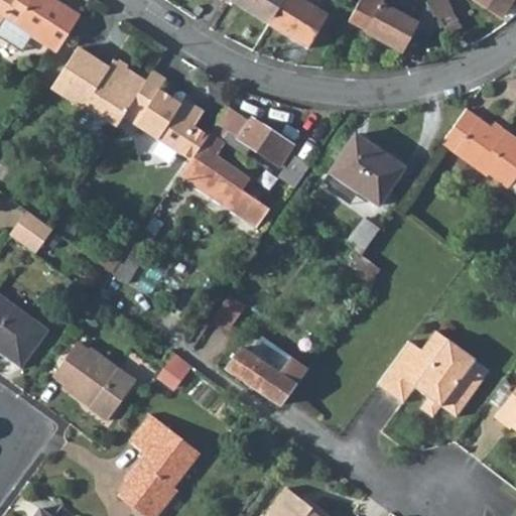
[(0,0),(0,24),(3,19),(27,34),(54,52),(78,17),(51,0),(0,0)]
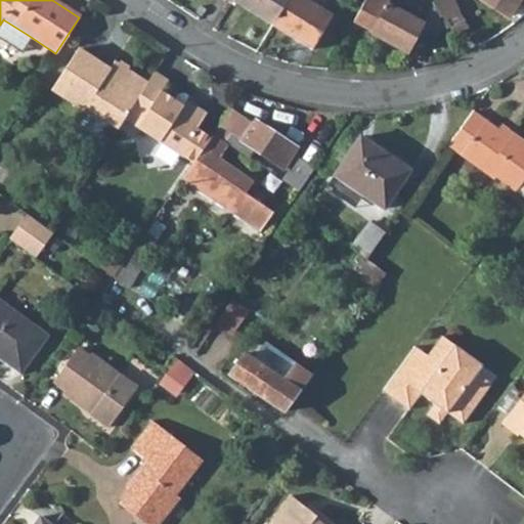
[(231,0),(231,1),(270,26),(286,0),(231,0)]
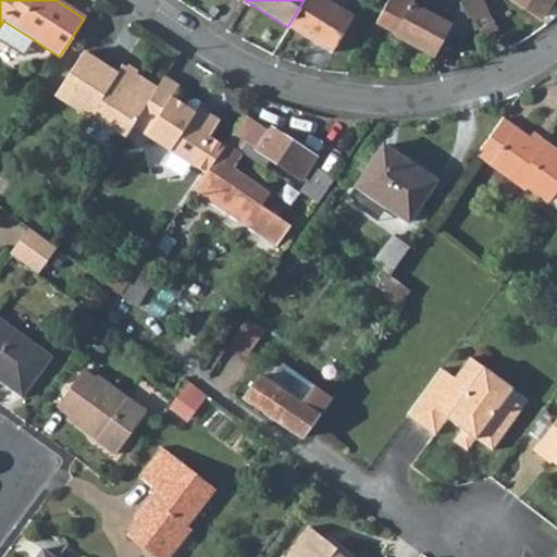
[(322,0),(304,0),(287,27),(330,53),(351,19),(322,0)]
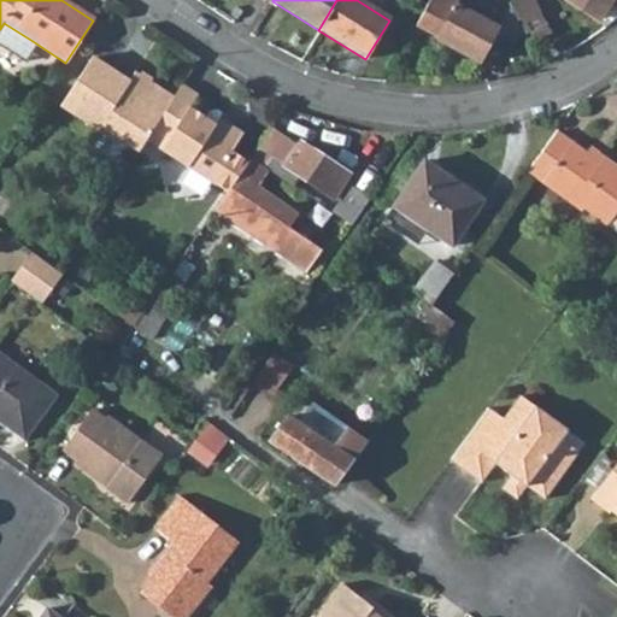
[(526,0),(519,0),(513,13),(528,45),(548,35),(535,5),(526,0)]
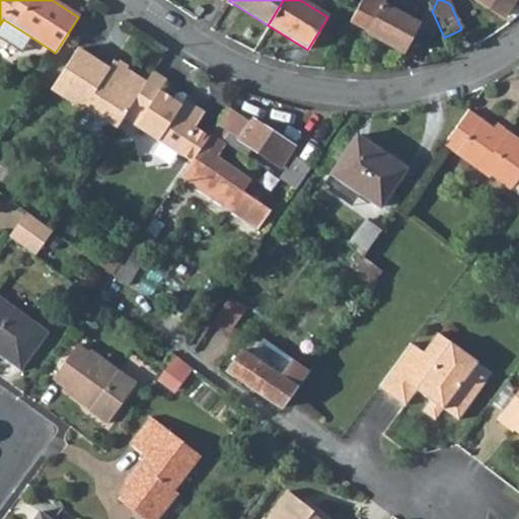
[(518,0),(475,0),(475,1),(501,16),(508,6),(511,8),(516,0),(518,0)]
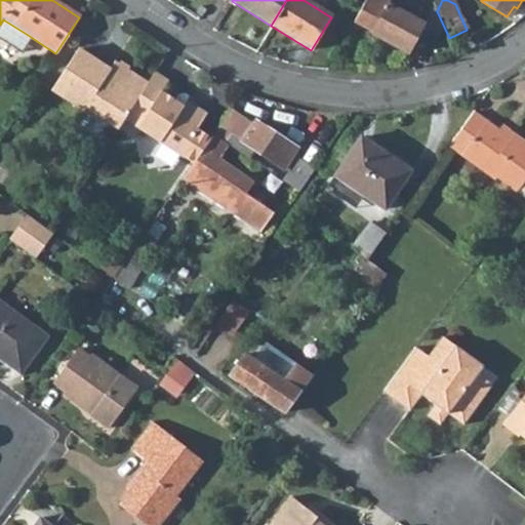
[(386,4),(370,33),(407,53),(423,26),(386,4)]
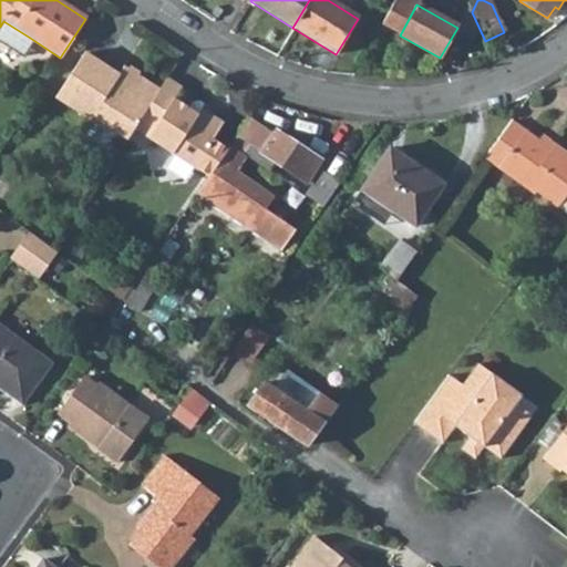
[(3,21),(0,27),(0,38),(21,51),(30,38),(3,21)]
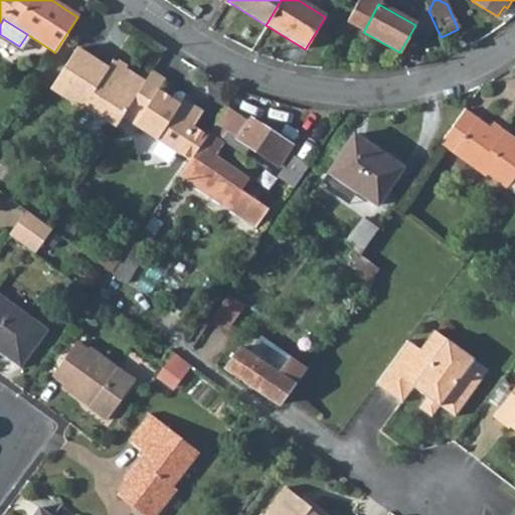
[(82,107),(114,128),(121,117),(127,109),(143,83),(112,62),(107,70),(75,49),(49,91),(80,110),(82,107)]
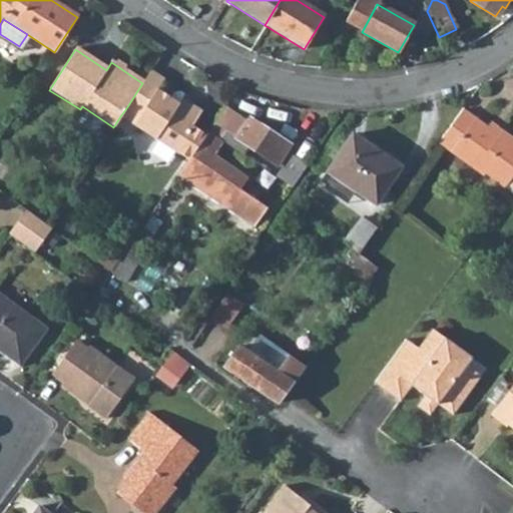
[(142,83),(126,108),(139,117),(133,124),(174,152),(187,161),(189,157),(204,135),(192,126),(202,111),(181,97),(183,93),(178,90),(171,92),(169,96),(158,88),(165,79),(151,70),(142,83)]
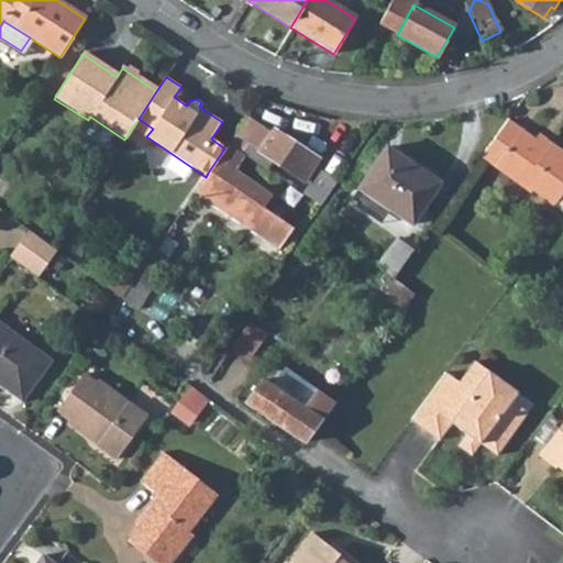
[(245,118),(228,144),(241,154),(246,148),(300,185),(317,161),(273,131),(269,134),(245,118)]
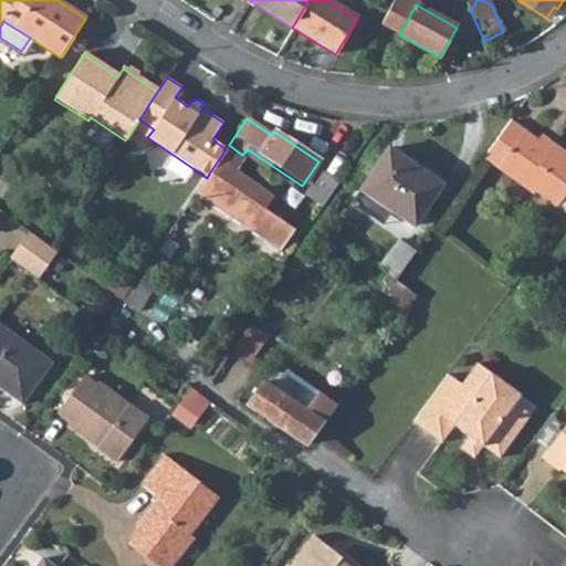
[(512,118),(484,157),(533,192),(535,191),(538,194),(565,152),(549,139),(546,144),(512,118)]
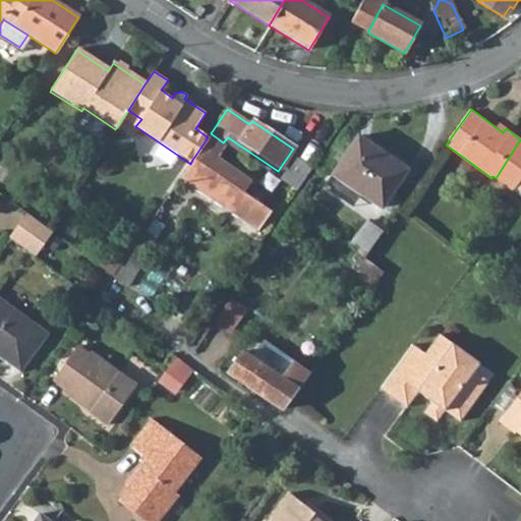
[(128,110),(122,118),(135,126),(141,119),(128,110)]
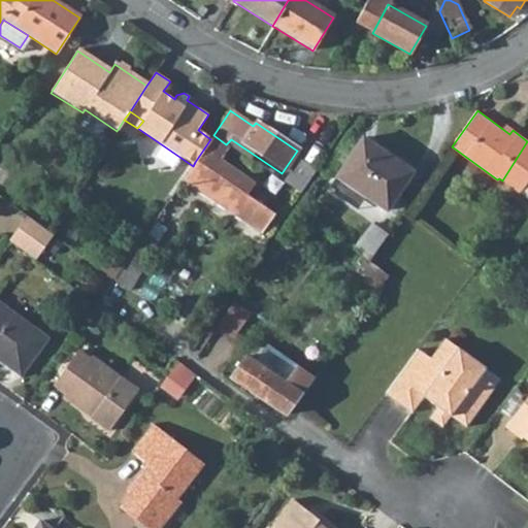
[(210,139),(195,162),(198,164),(186,182),(261,233),(272,216),(229,186),(235,176),(218,163),(229,146),(226,144),(213,135),(210,139)]
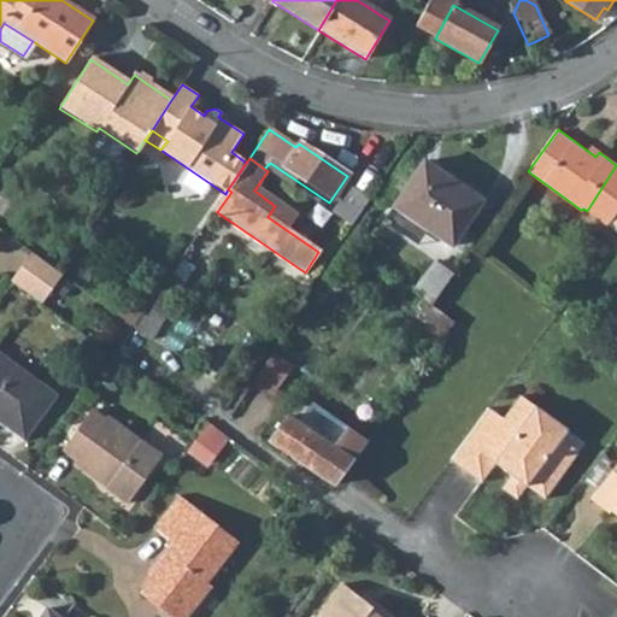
[(422,162),(391,207),(430,234),(448,247),(481,201),(422,162)]
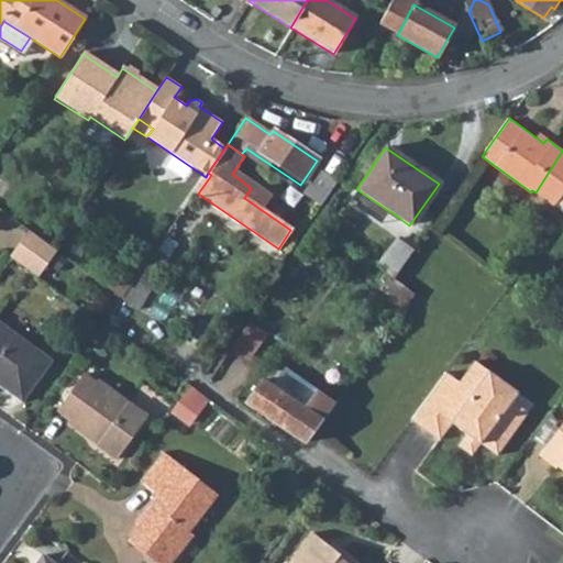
[(562,151),(536,192),(554,206),(562,192),(562,151)]
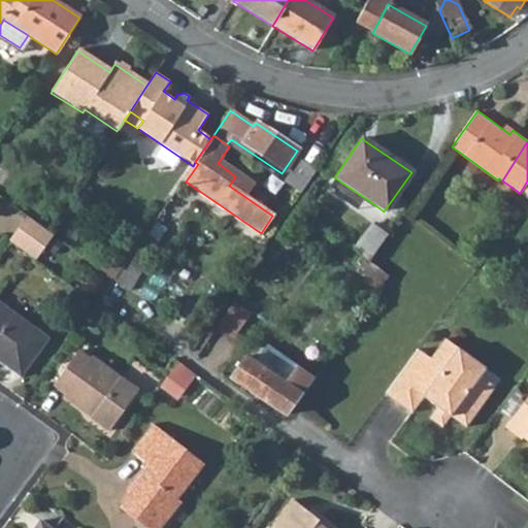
[(298,160),(283,183),(299,194),(315,171),(298,160)]
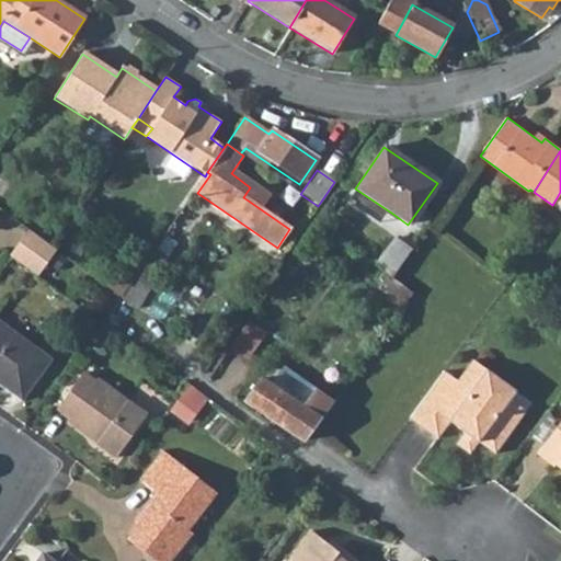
[(391,213),(355,189),(346,202),(382,226),(391,213)]
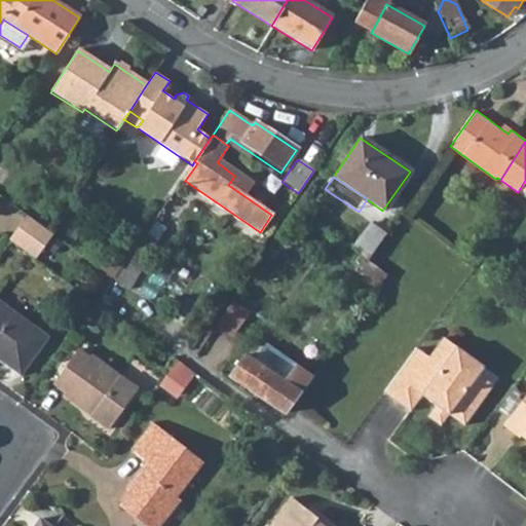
[(25,215),(8,239),(34,258),(51,233),(48,232),(25,215)]
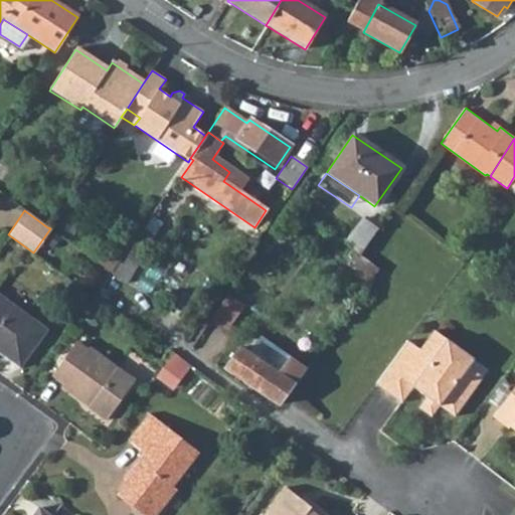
[(362,218),(344,243),(359,254),(377,229),(362,218)]
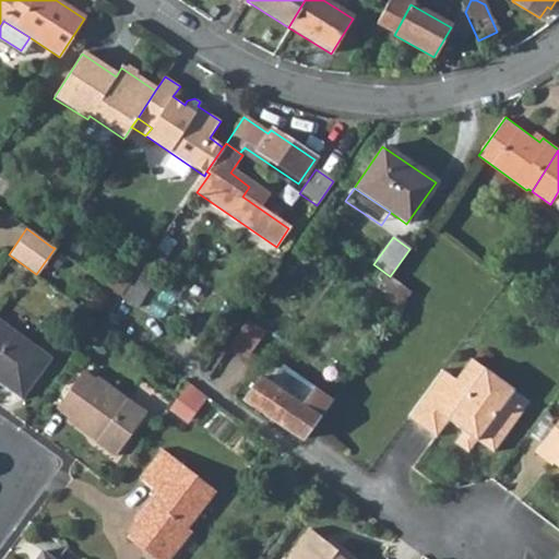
[(390,276),(383,286),(403,300),(409,292),(390,276)]
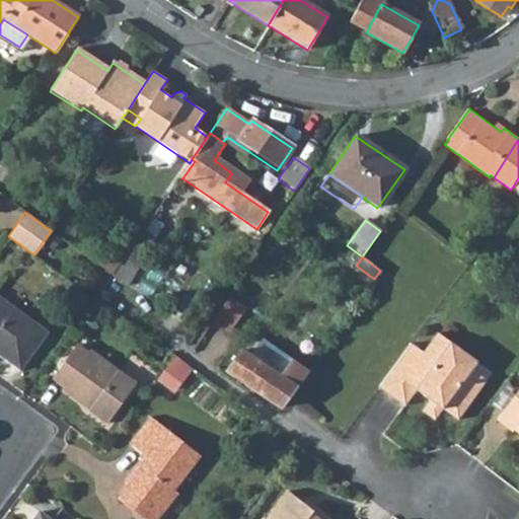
[(0,298),(0,355),(16,367),(44,329),(0,298)]
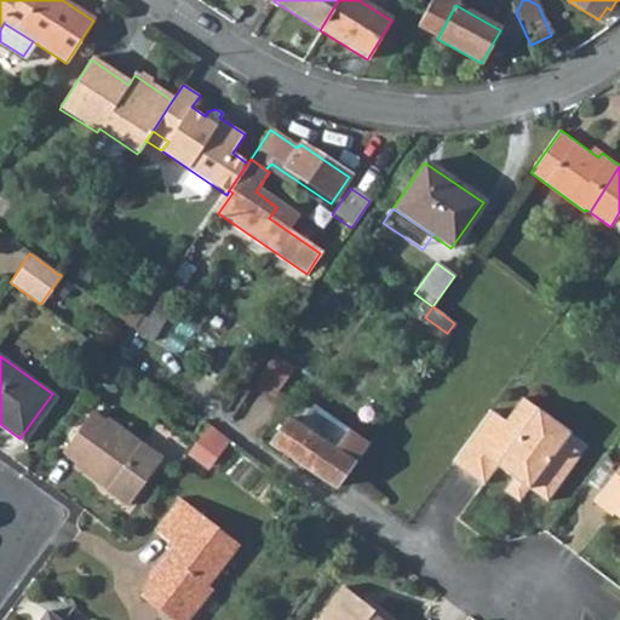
[(262,369),(253,384),(273,396),(291,369),(271,356),(262,369)]
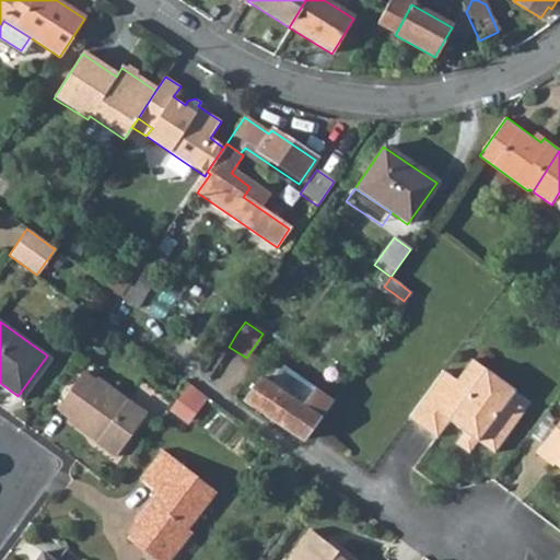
[(438,372),(405,419),(431,440),(445,420),(461,431),(455,438),(468,447),(473,441),(490,454),(522,411),(504,398),(511,391),(468,359),(451,382),(438,372)]
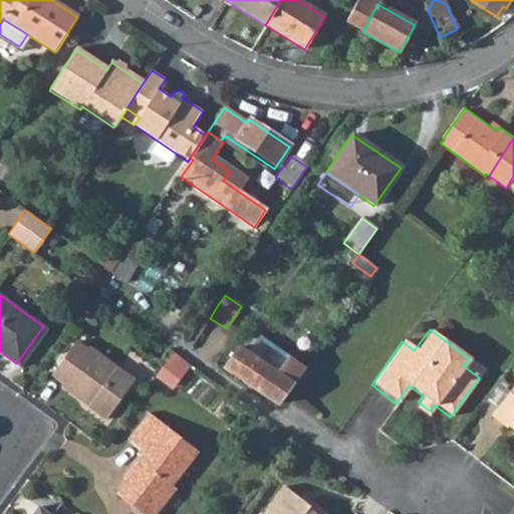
[(69,339),(47,371),(85,400),(82,404),(101,418),(130,376),(83,344),(81,348),(69,339)]
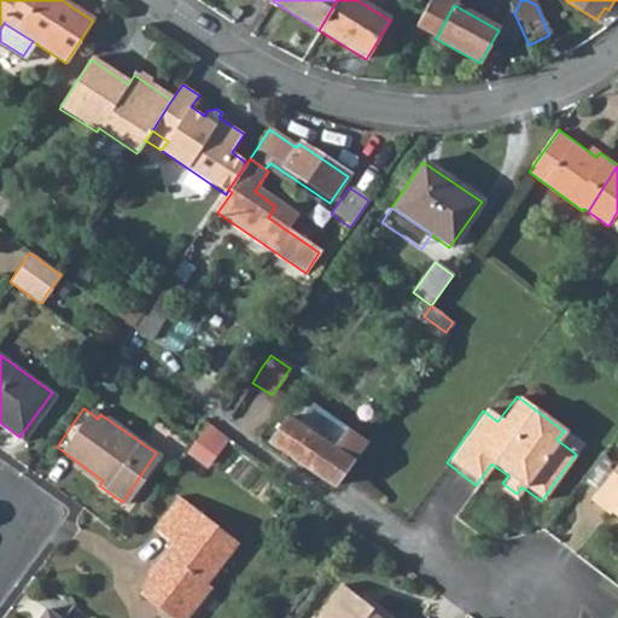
[(347,462),(351,465),(366,444),(338,426),(332,435),(314,424),(307,432),(286,419),(269,441),(331,484),(347,462)]
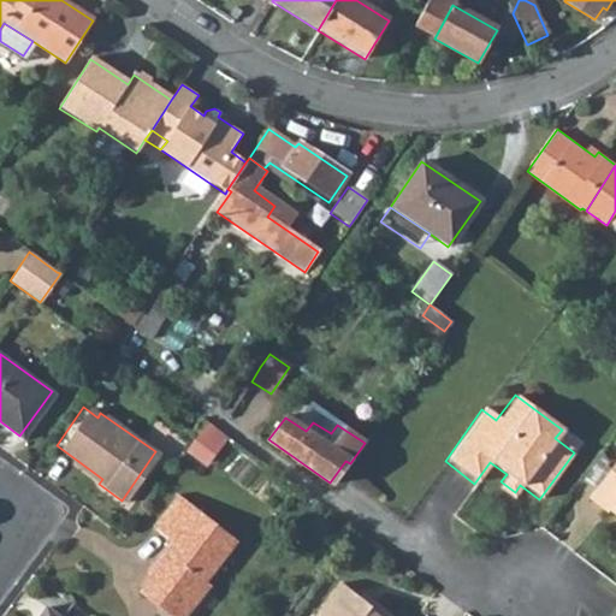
[(615,460),(586,498),(605,513),(614,502),(615,504),(615,460)]
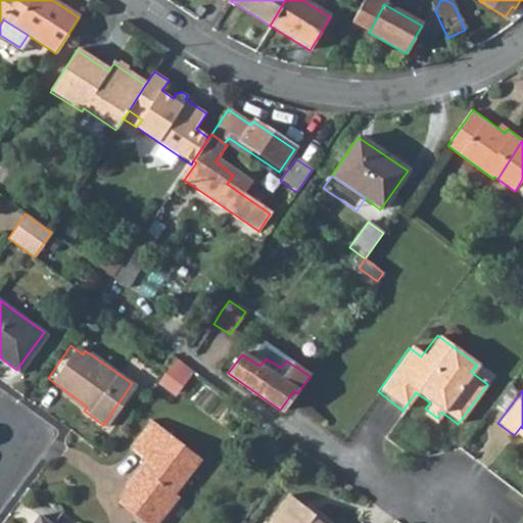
[(132,481),(115,502),(143,522),(156,522),(178,496),(174,492),(200,459),(148,419),(128,445),(143,459),(128,478),(132,481)]
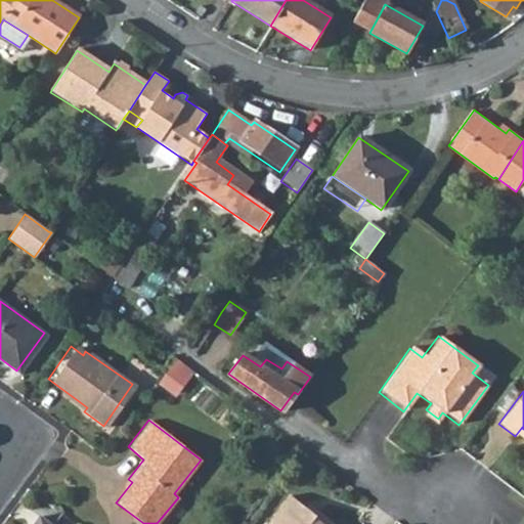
[(313,514),(288,495),(264,523),(335,523),(317,510),(313,514)]
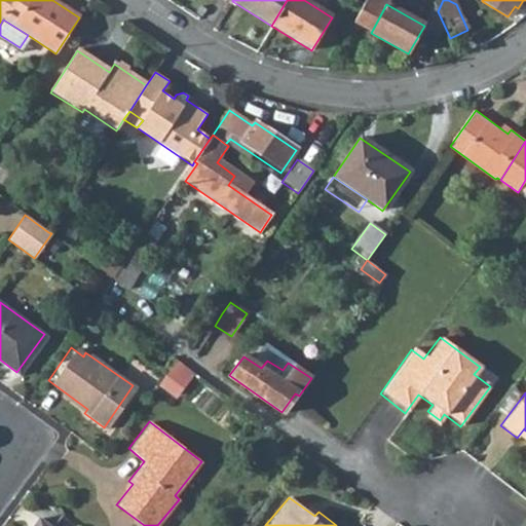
[(47,525),(36,517),(29,525),(47,525)]
